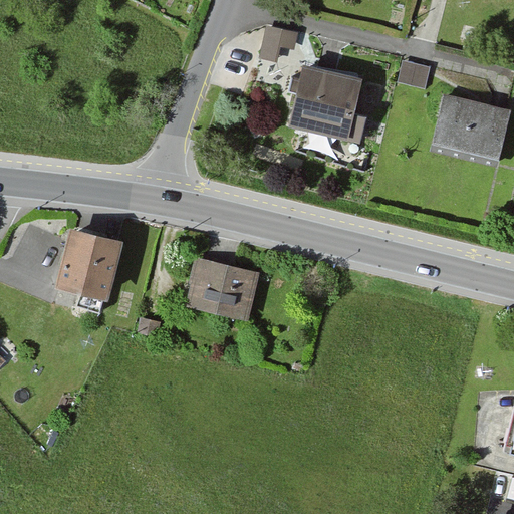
[(291,63),(298,30),(264,23),(257,57),(291,63)]
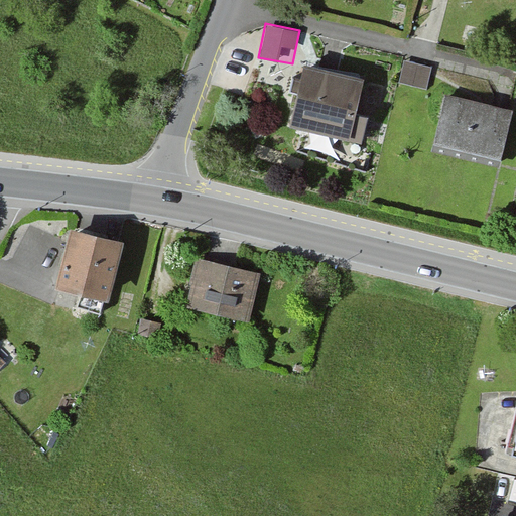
[(426,90),(432,60),(403,53),(397,83),(426,90)]
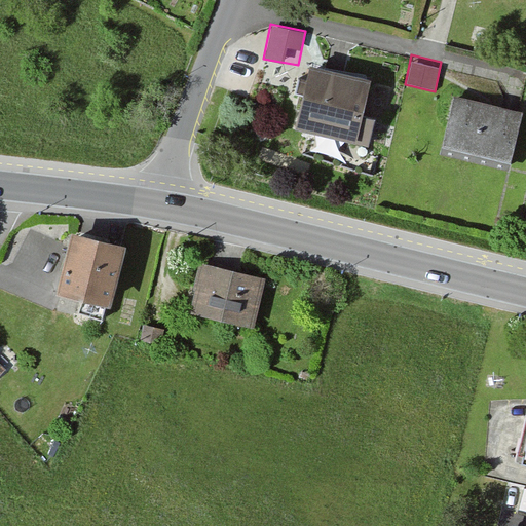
[(297,127),(367,145),(373,119),(361,117),(369,81),(311,67),(297,127)]
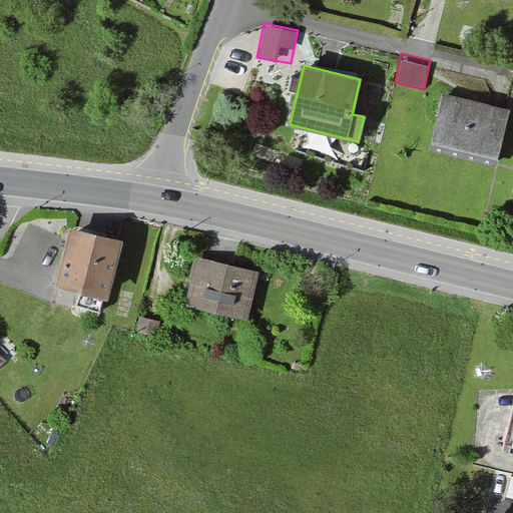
[(429,149),(495,165),(508,110),(442,95),(429,149)]
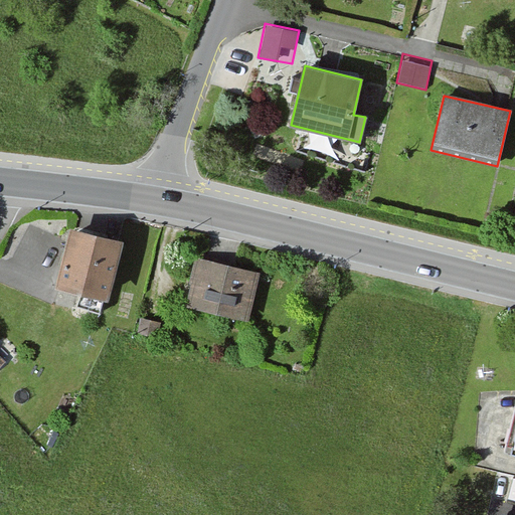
[(55,285),(107,298),(121,242),(70,229),(55,285)]
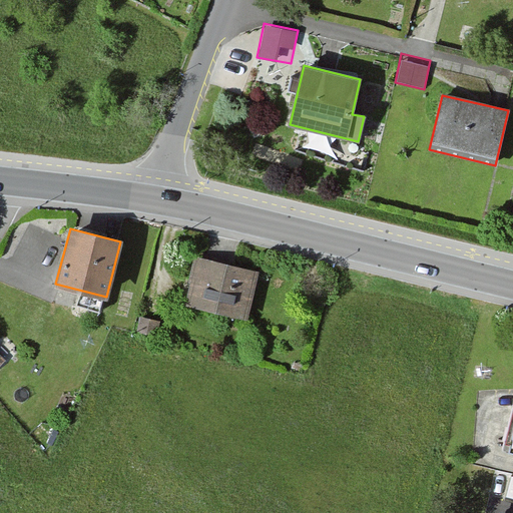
[(185,303),(245,318),(257,272),(196,257),(185,303)]
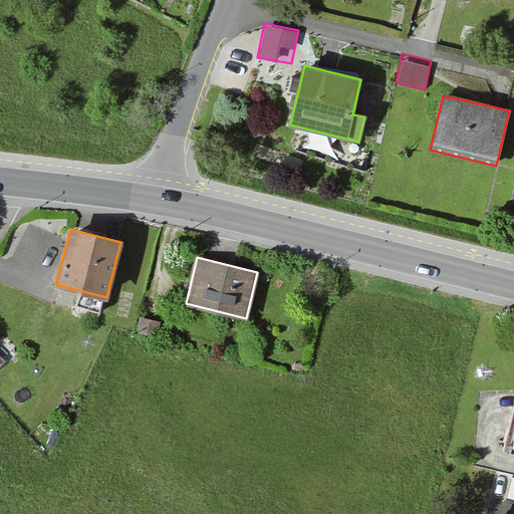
All buildings are outlined.
